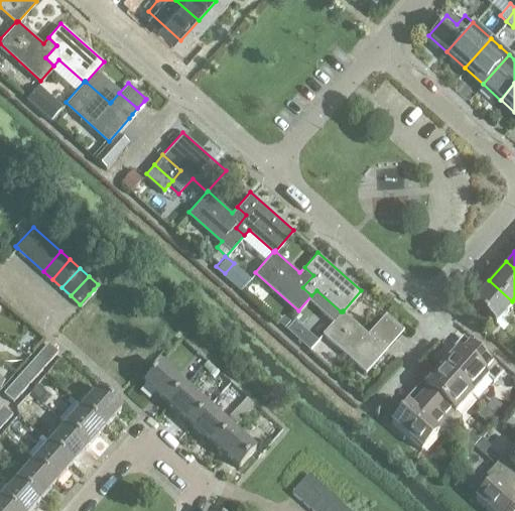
[(512,301),(489,280),(472,300),(495,322),(512,301)]
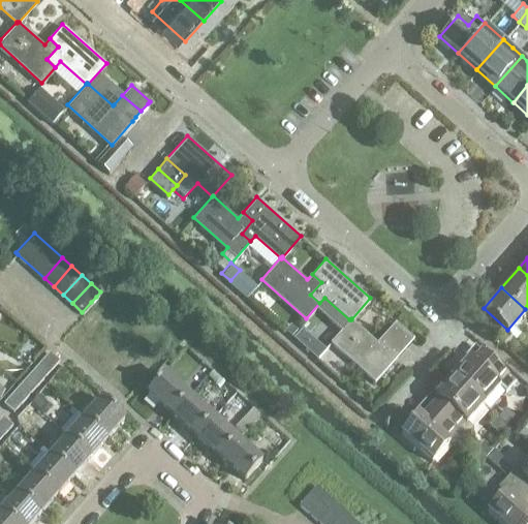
[(310,331),(329,342),(341,322),(321,311),(310,331)]
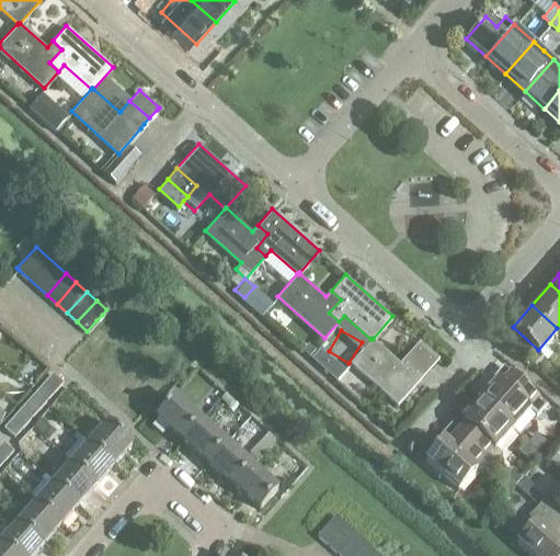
[(309,336),(299,347),(309,355),(319,344),(309,336)]
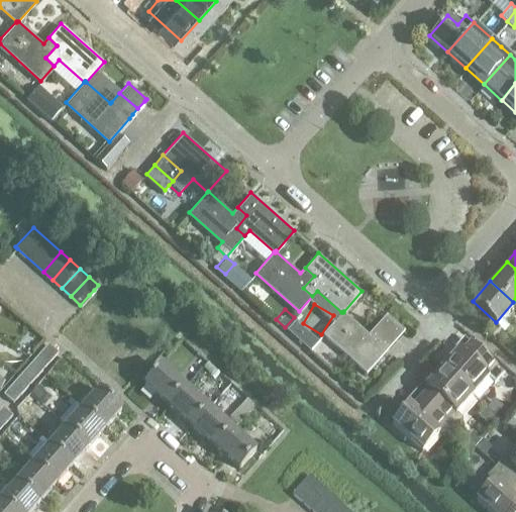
[(368,333),(343,312),(343,311),(342,312),(341,312),(323,332),(367,371),(387,347),(369,332),(368,333)]
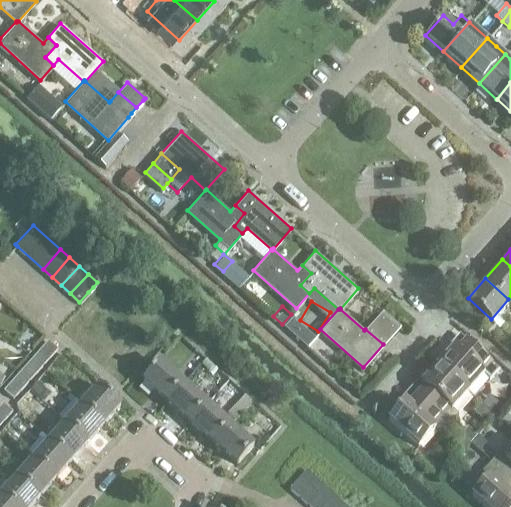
[(382,310),(374,319),(391,335),(400,325),(382,310)]
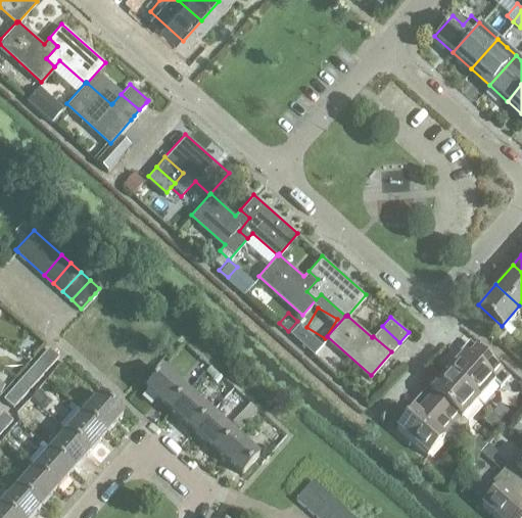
[(399,342),(382,326),(373,336),(391,351),(399,342)]
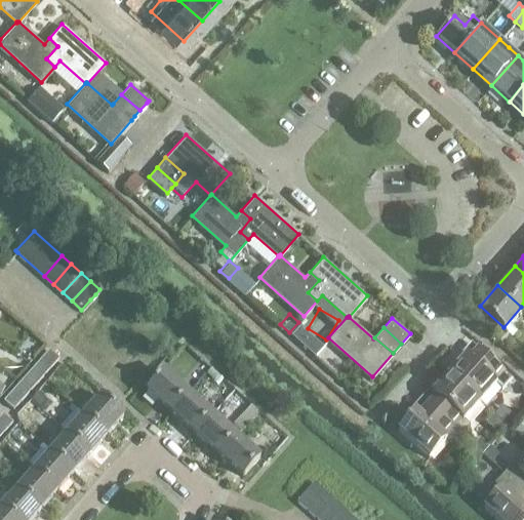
[(466,353),(448,371),(479,398),(495,380),(501,386),(511,375),(477,346),(468,355),(466,353)]
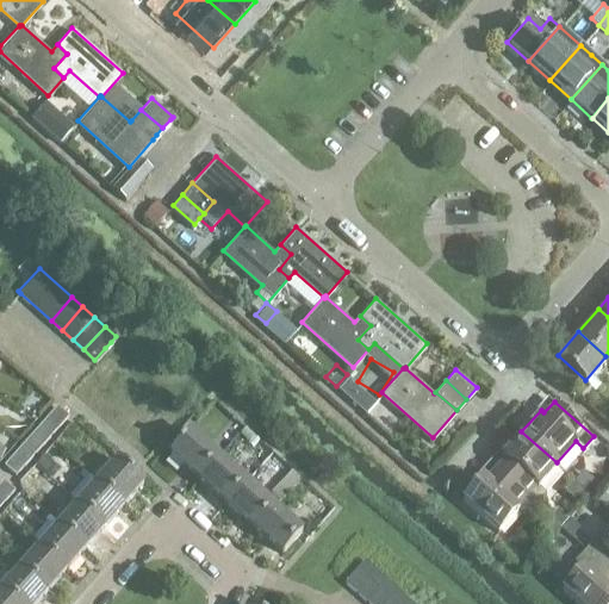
[(14,473),(68,413),(56,403),(2,462),(14,473)]
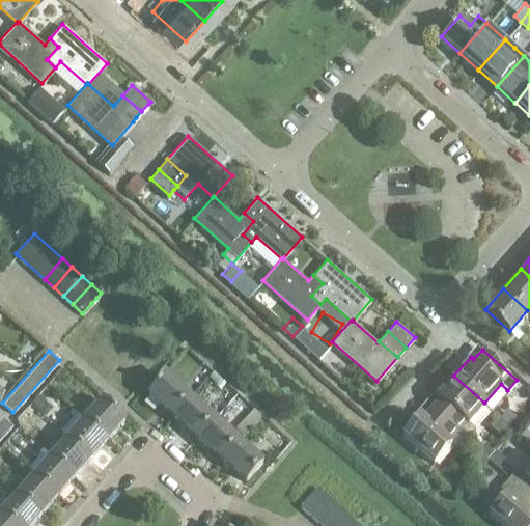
[(147,390),(172,413),(189,394),(164,372),(147,390)]
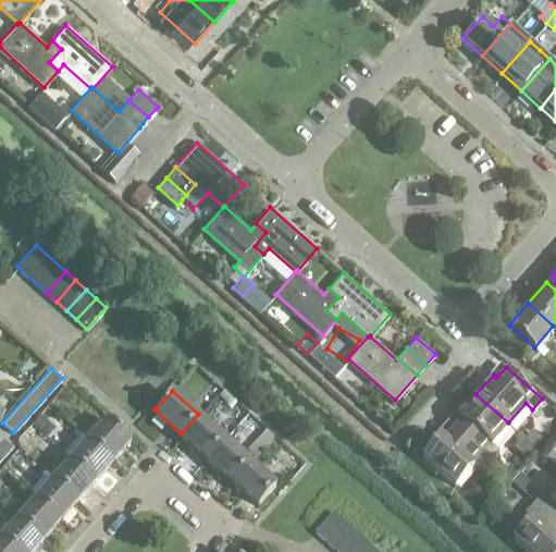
[(508,422),(476,394),(458,414),(461,416),(452,426),(487,458),(497,446),(491,441),(508,422)]
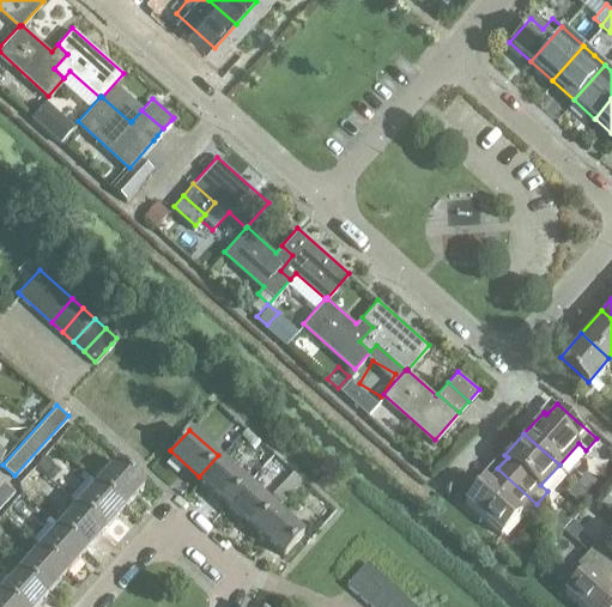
[(218,455),(199,477),(226,502),(246,480),(218,455)]
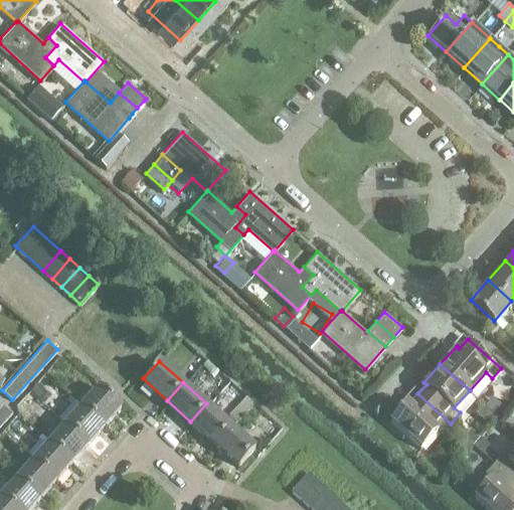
[(99,384),(96,387),(93,384),(87,391),(90,394),(81,403),(104,422),(120,403),(99,384)]
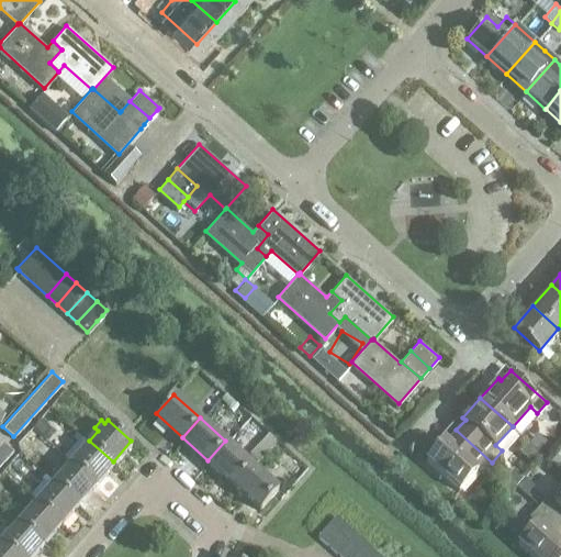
[(483,472),(492,463),(456,430),(448,439),(445,436),(426,457),(459,487),(477,467),(483,472)]
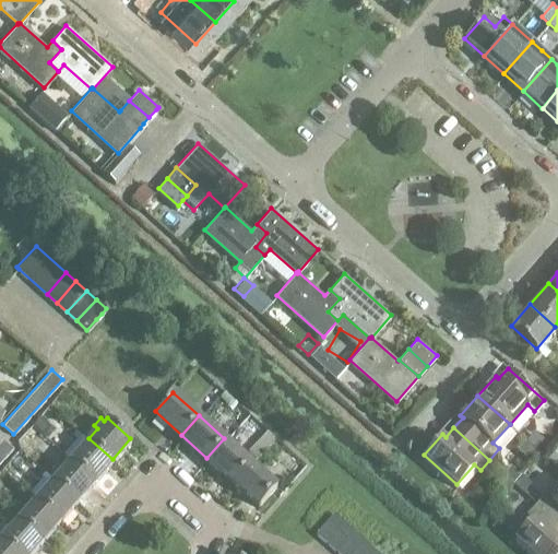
[(296,454),(275,436),(269,443),(289,461),(296,454)]
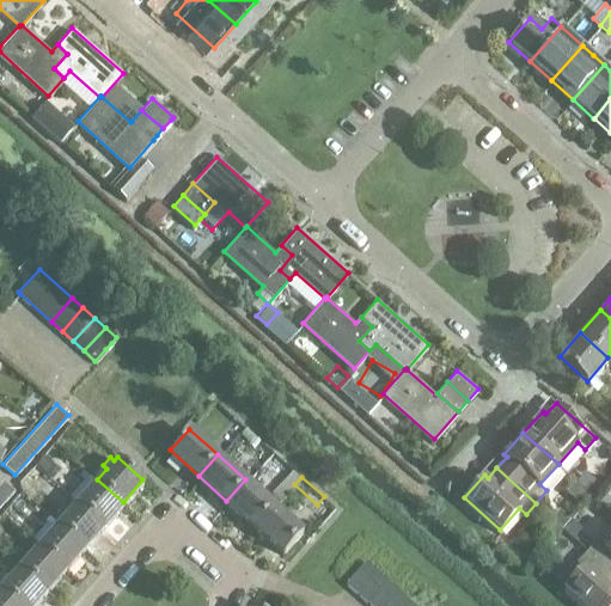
[(0,503),(13,489),(2,479),(0,481),(0,503)]
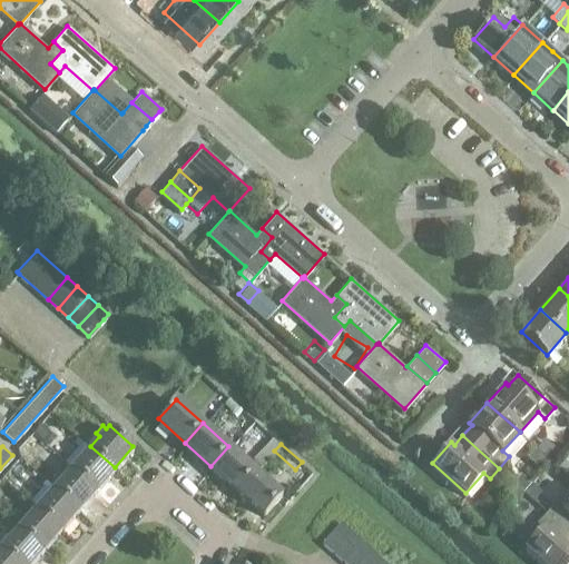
[(90,446),(72,466),(97,487),(115,467),(90,446)]
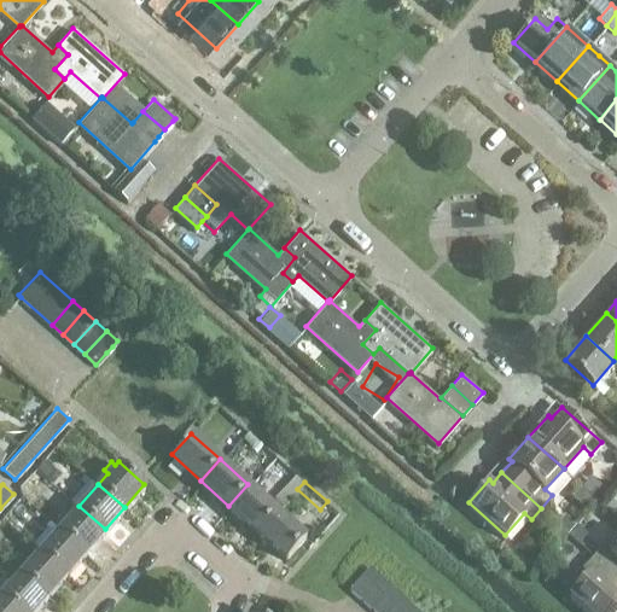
[(248,484),(228,506),(257,531),(277,510),(248,484)]
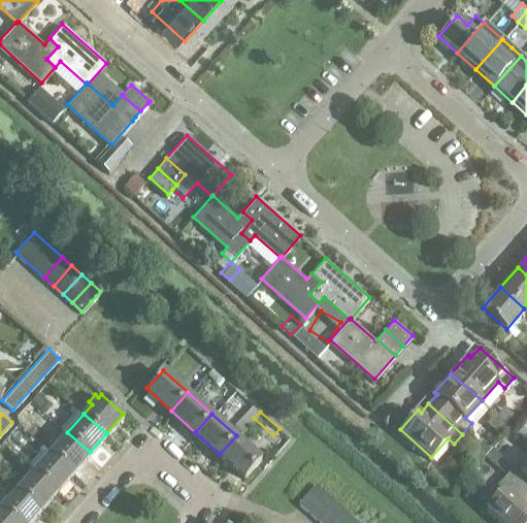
[(67,432),(51,450),(73,470),(90,452),(67,432)]
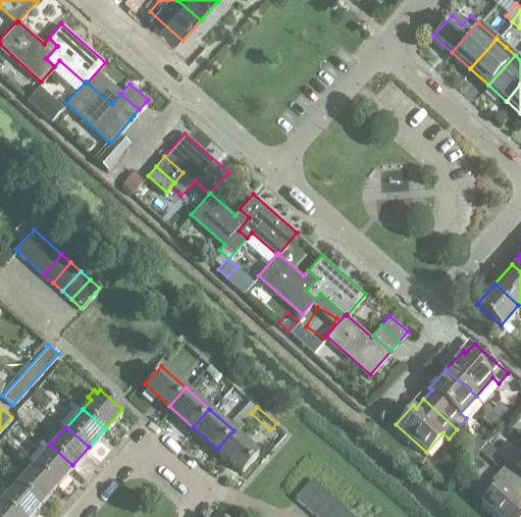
[(233,430),(217,449),(242,470),(258,453),(233,430)]
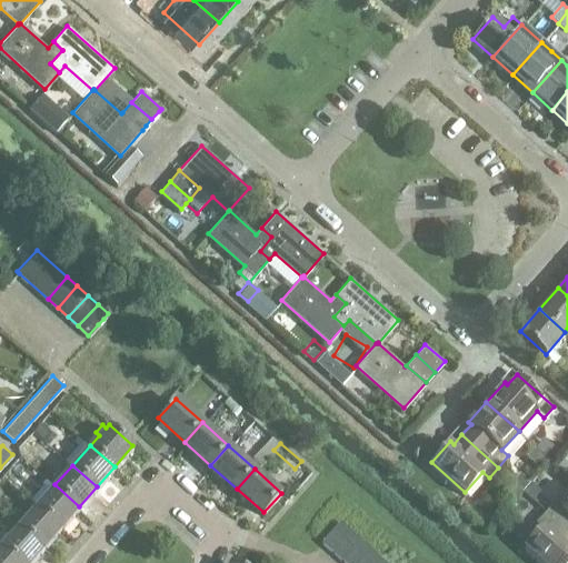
[(55,484),(37,504),(61,526),(79,506),(55,484)]
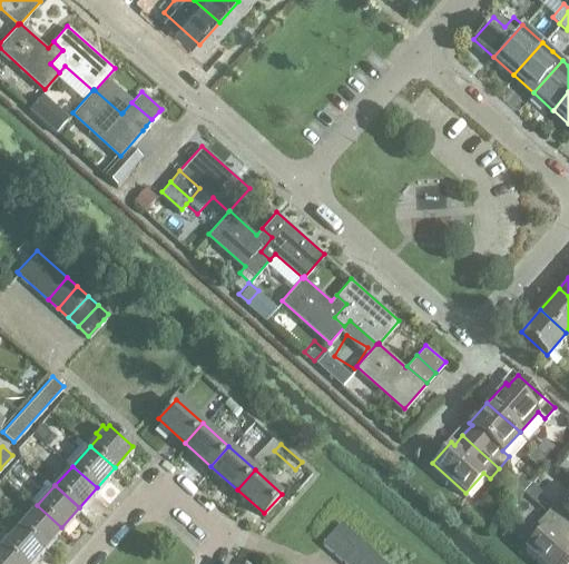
[(568,496),(562,504),(556,498),(546,510),(568,531),(568,496)]
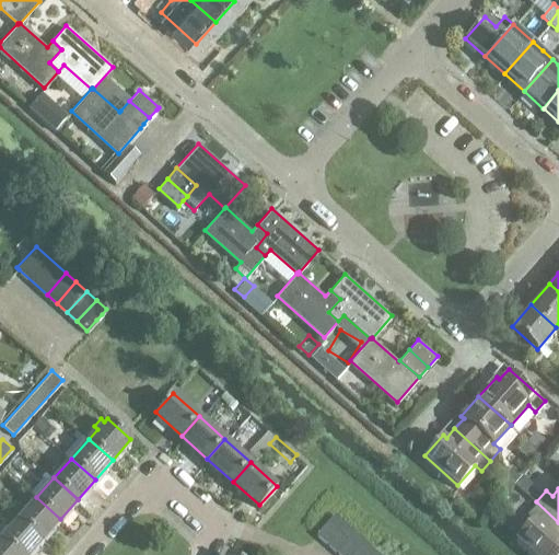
[(36,497),(19,517),(43,539),(60,519),(36,497)]
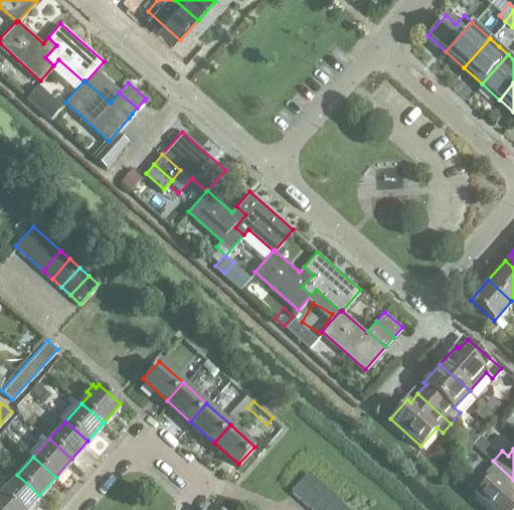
[(513,509),(513,480),(493,461),(484,471),(490,476),(474,494),(491,509),(513,509)]
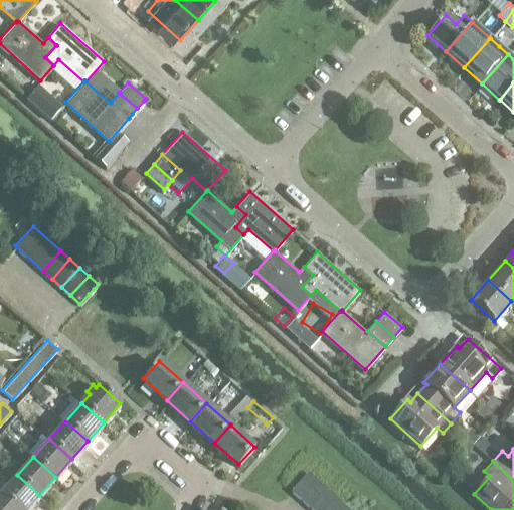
[(307,470),(290,488),(300,496),(316,478),(307,470)]
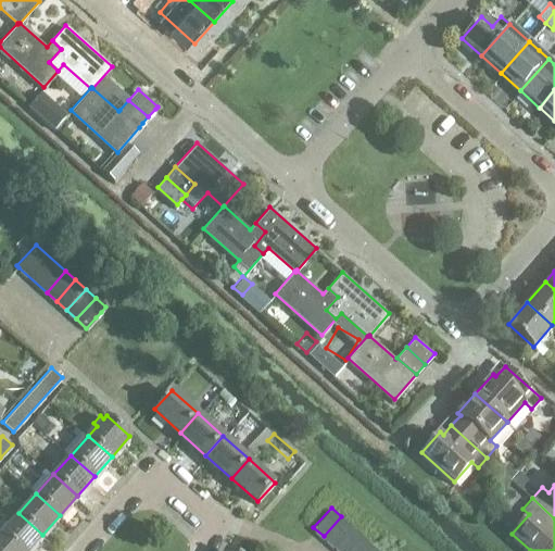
[(19,513),(1,533),(22,550),(27,550),(42,535),(19,513)]
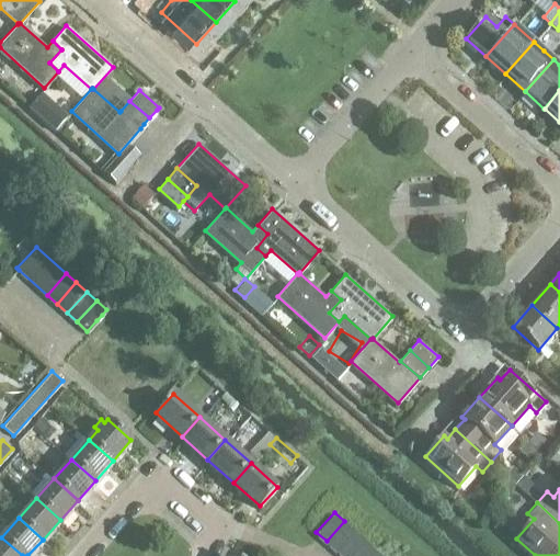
[(344,521),(327,541),(336,551),(354,530),(344,521)]
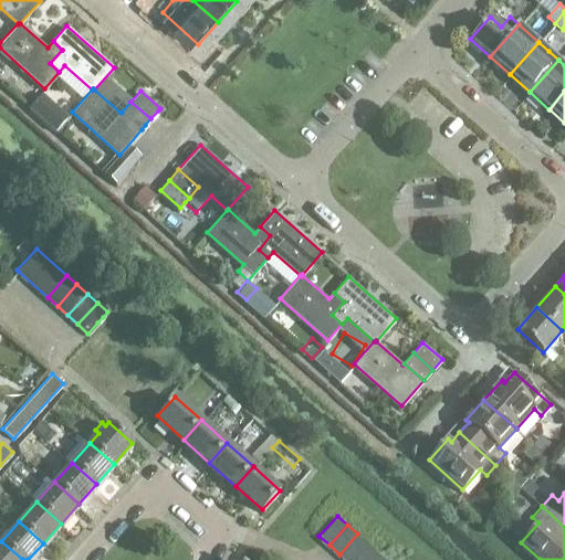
[(357,534),(339,555),(345,559),(353,559),(368,543),(357,534)]
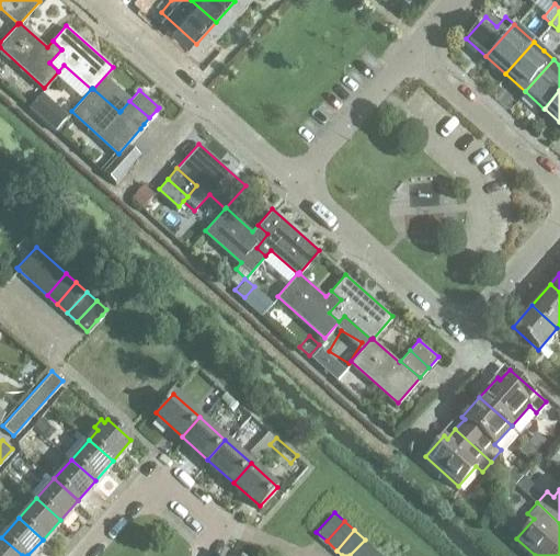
[(22,555),(1,537),(0,540),(0,555),(22,555)]
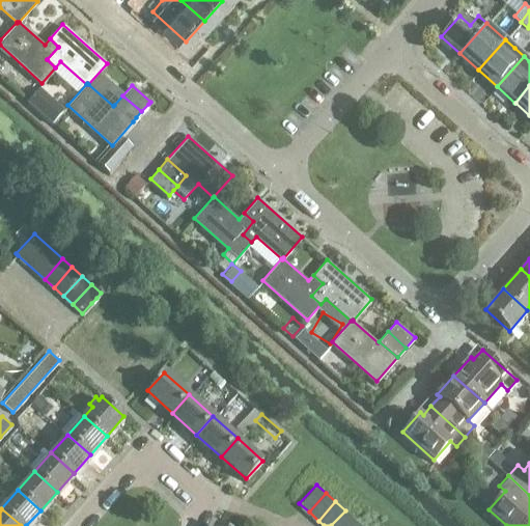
[(345,510),(331,525),(349,525),(355,519),(345,510)]
